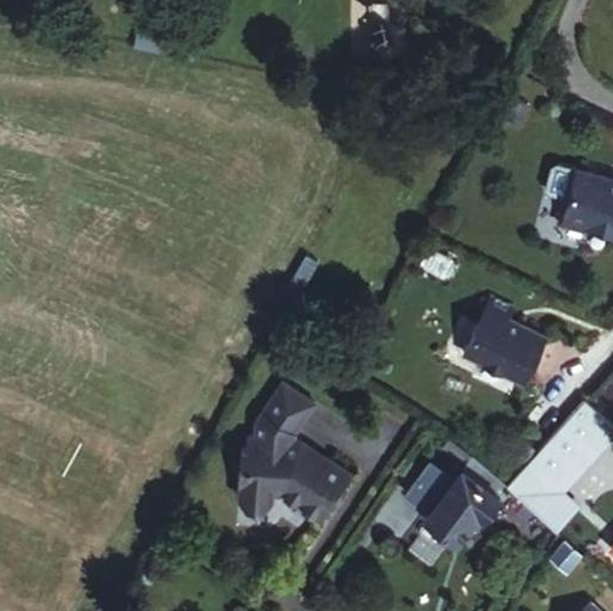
[(411,0),(359,0),(355,61),(410,63),(411,0)]
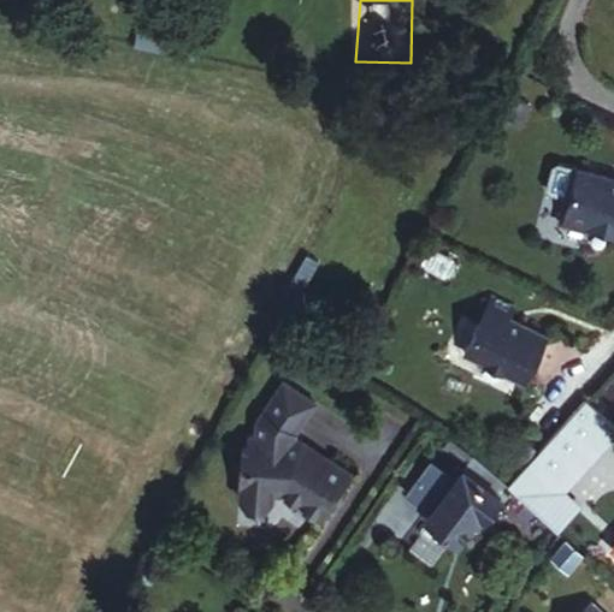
[(613,182),(610,180),(556,167),(544,171),(538,194),(570,201),(564,223),(566,227),(591,233),(597,231),(613,235),(613,182)]
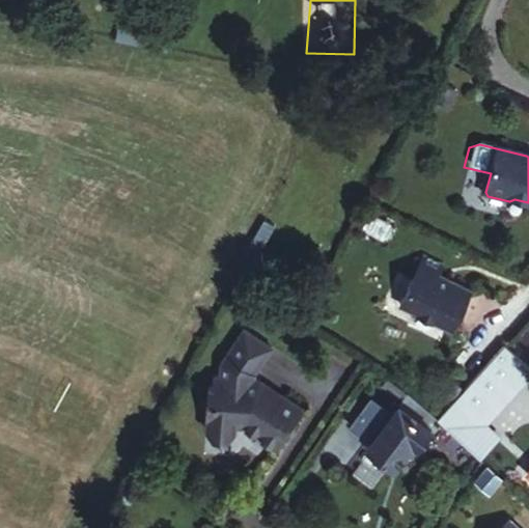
[(474,293),(451,281),(450,283),(442,279),(443,277),(446,269),(427,260),(405,307),(455,331),(474,293)]
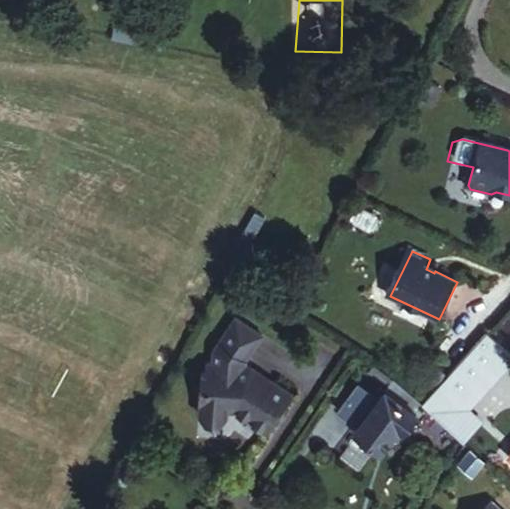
[(236,412),(267,432),(292,395),(250,367),(244,366),(245,362),(261,337),(235,318),(212,351),(209,366),(203,366),(201,377),(196,377),(197,413),(204,421),(217,422),(225,414),(226,411),(236,412)]
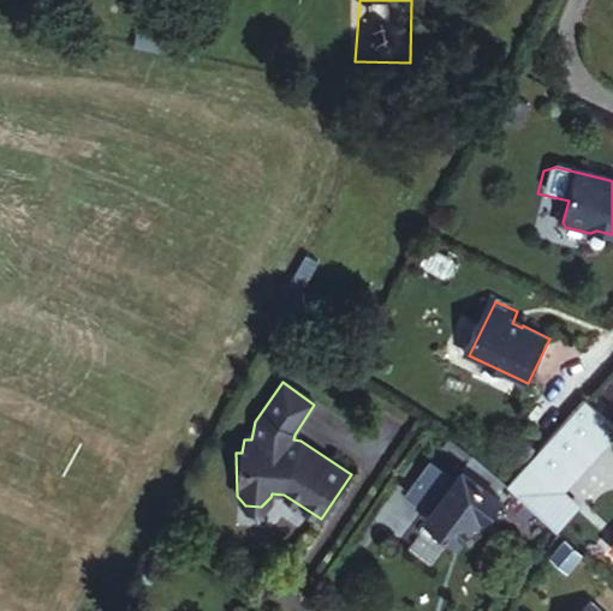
[(450,439),(447,441),(442,447),(453,455),(459,447),(450,439)]
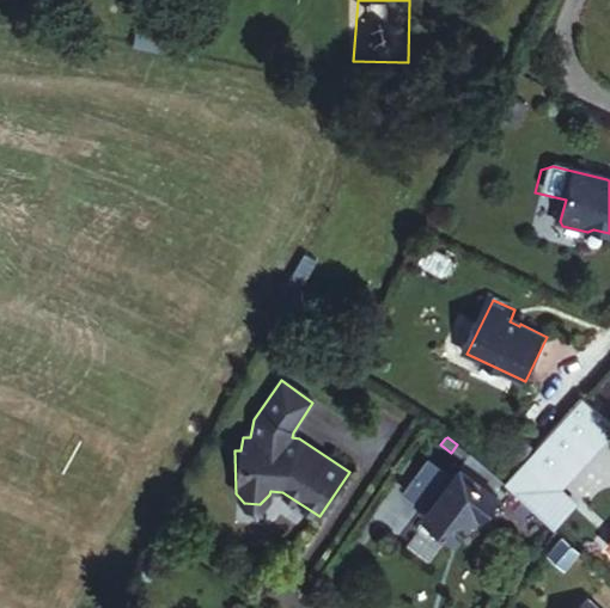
[(561,460),(543,443),(523,464),(541,480),(561,460)]
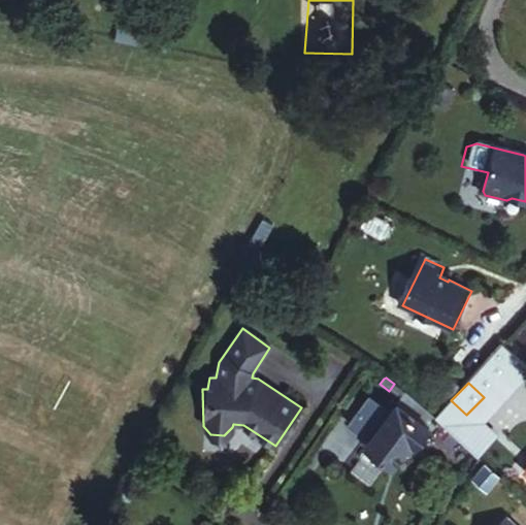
[(394,384),(389,391),(399,398),(404,392),(394,384)]
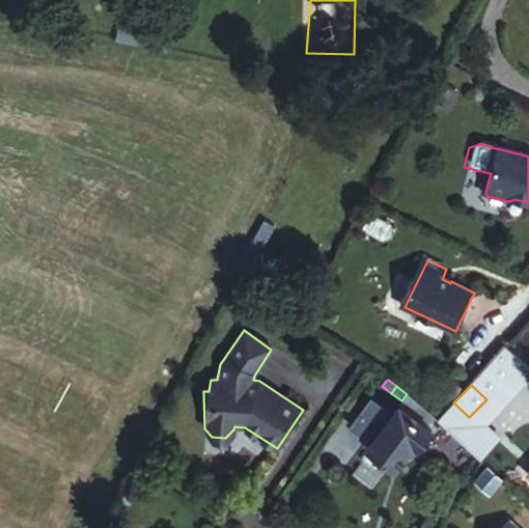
[(407,394),(401,400),(366,445),(370,448),(391,464),(394,467),(413,443),(417,446),(439,419),(407,394)]
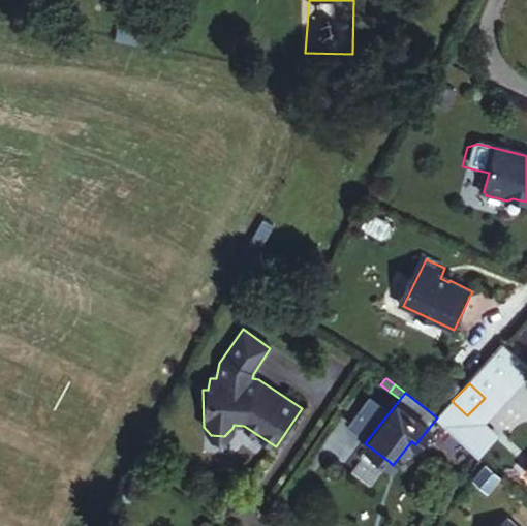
[(369,446),(349,470),(370,487),(390,462),(369,446)]
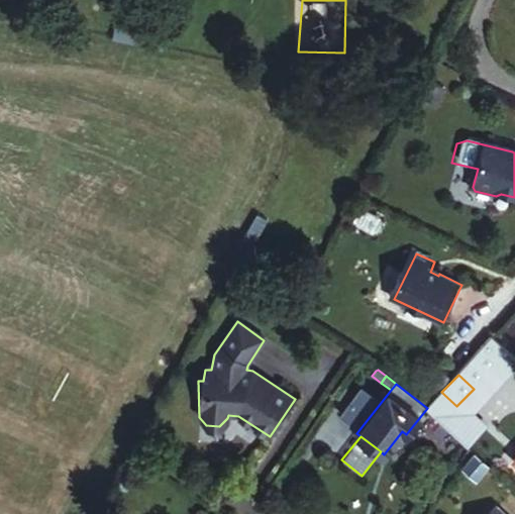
[(509,513),(497,503),(487,513),(509,513)]
